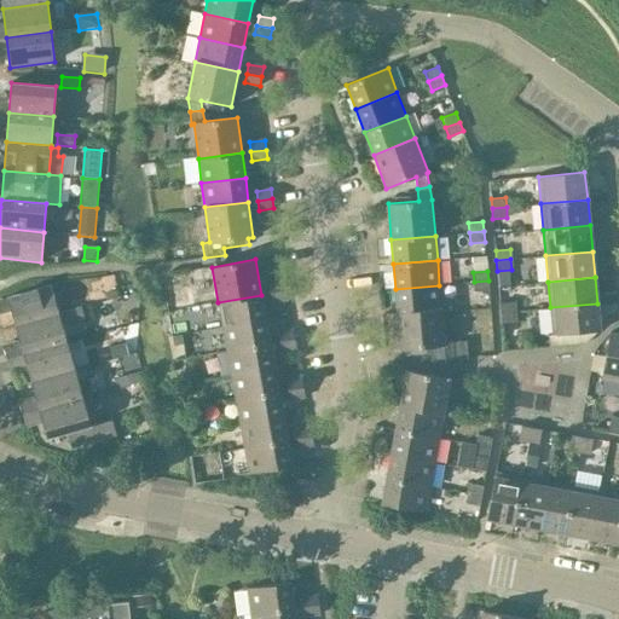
[(268,284),(271,293),(285,290),(284,281),(268,284)]
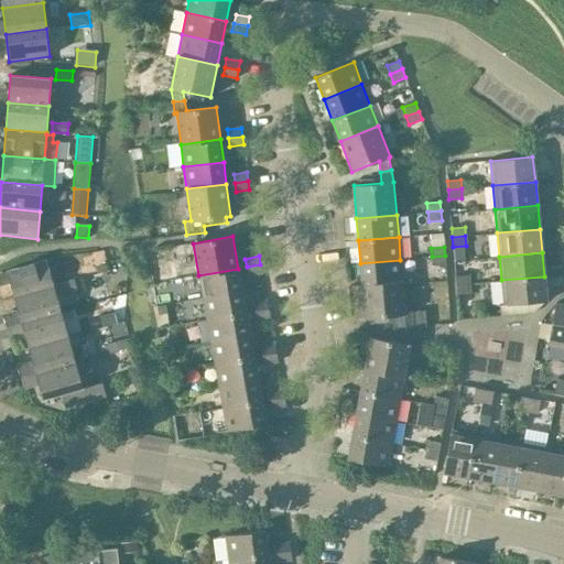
[(432,257),(432,267),(445,264),(445,256),(432,257)]
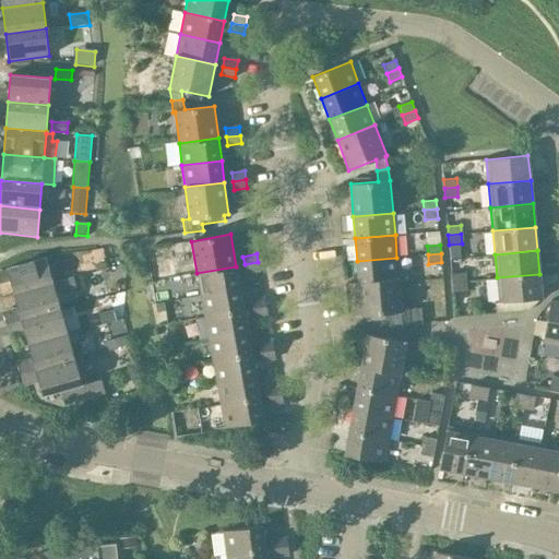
[(7,269),(13,295),(52,283),(46,257),(7,269)]
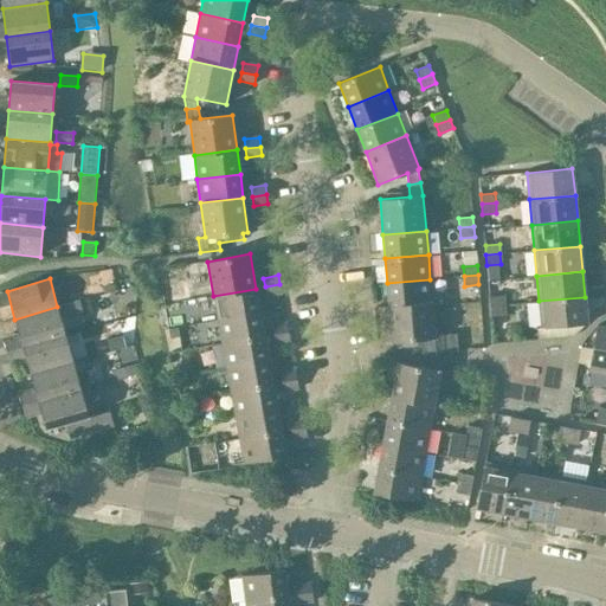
[(387,283),(388,307),(432,303),(430,279),(387,283)]
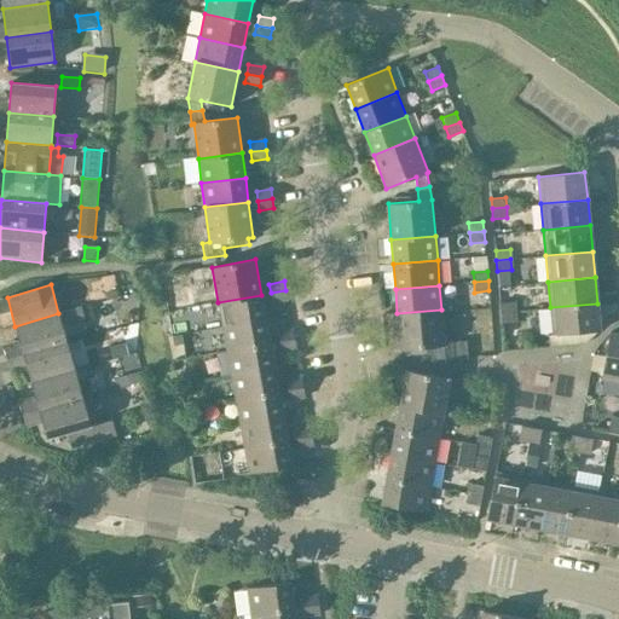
[(271,293),(272,302),(288,300),(285,290),(271,293)]
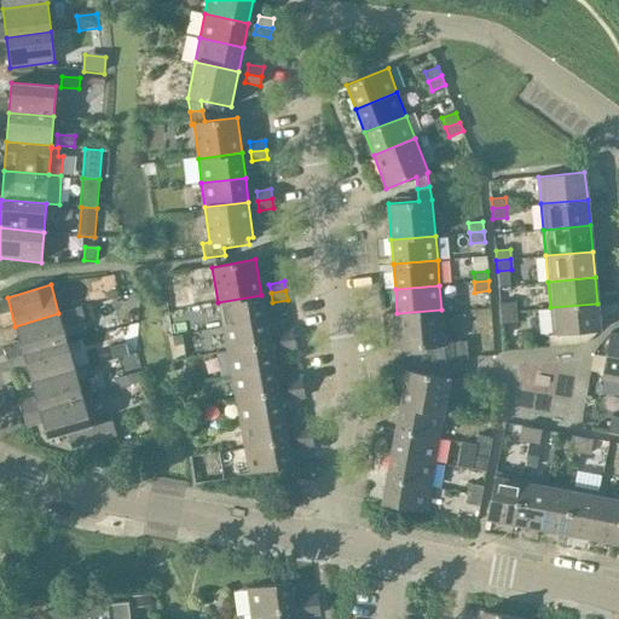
[(106,302),(119,299),(117,291),(104,295),(106,302)]
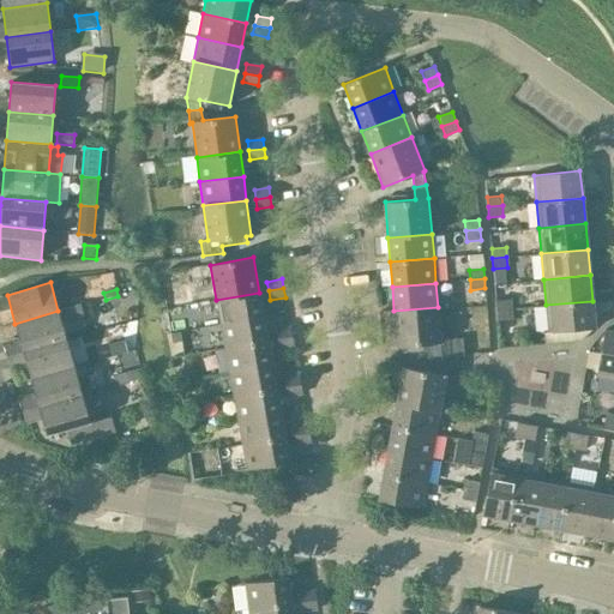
[(216,300),(221,324),(264,317),(259,293),(216,300)]
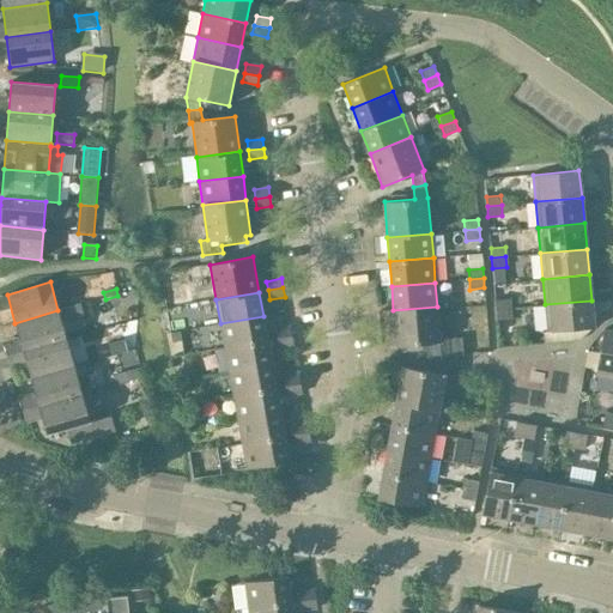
[(495,299),(496,310),(510,309),(509,298),(495,299)]
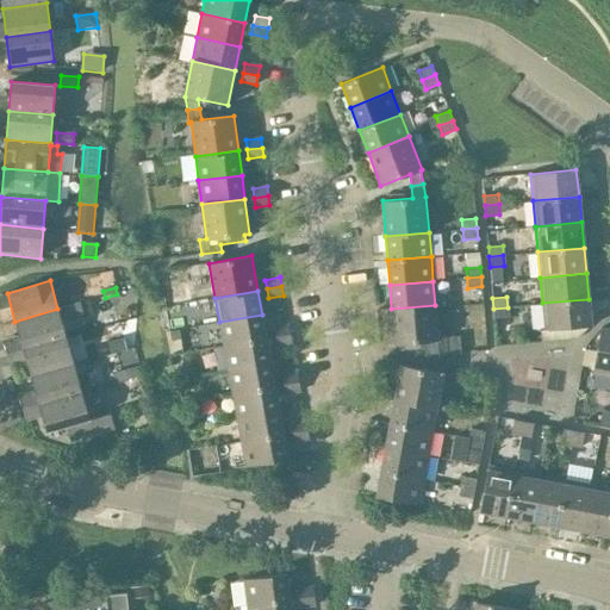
[(542,303),(545,330),(591,325),(589,299),(542,303)]
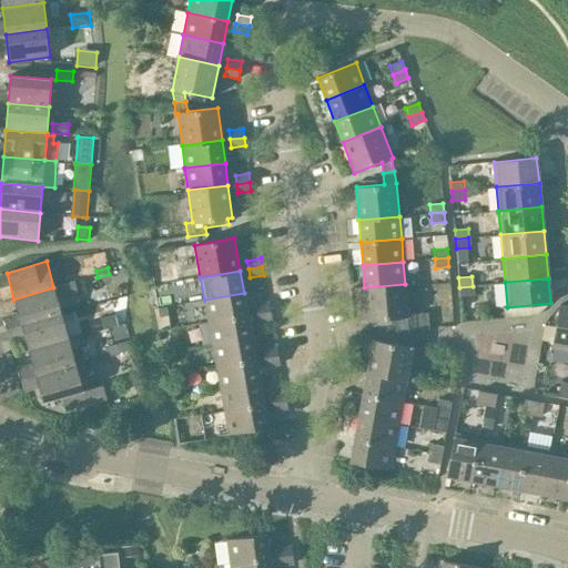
[(58,286),(61,296),(78,292),(74,282),(58,286)]
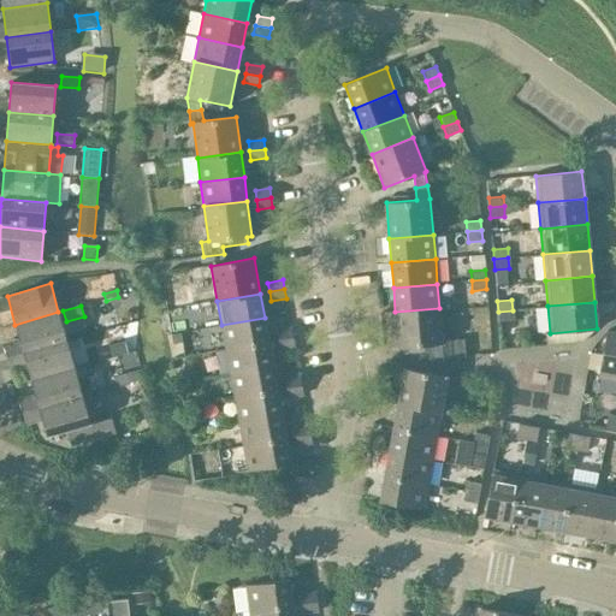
[(428,345),(430,360),(466,356),(463,339),(442,342),(439,308),(395,312),(398,348),(428,345)]
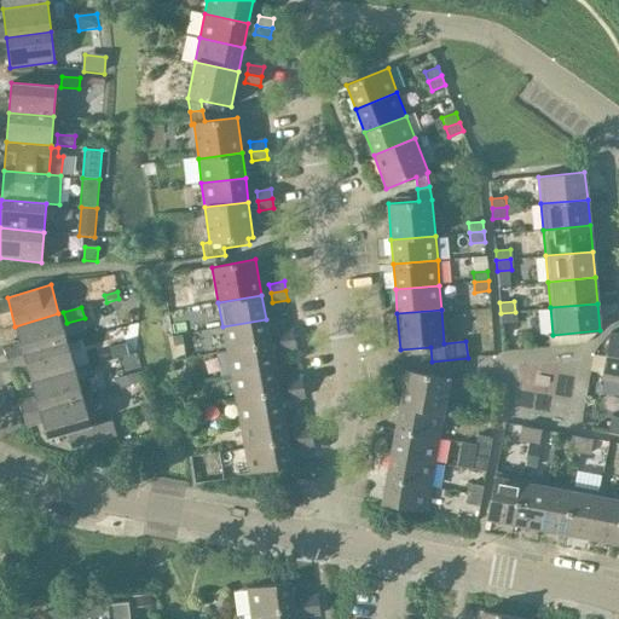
[(501,313),(502,323),(516,322),(515,312),(501,313)]
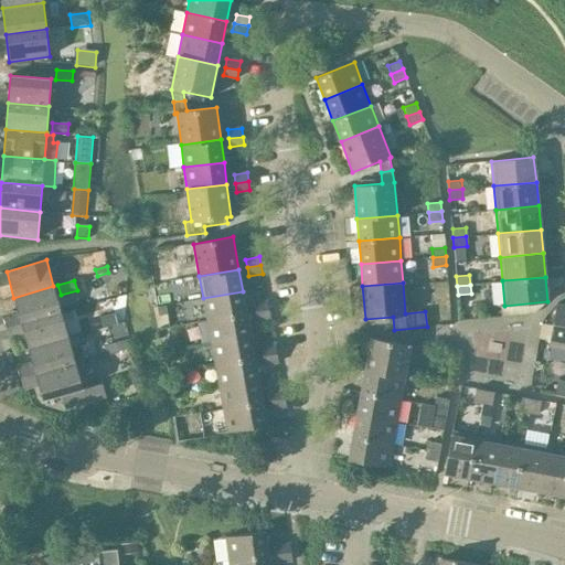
[(13,298),(21,323),(61,311),(53,286),(13,298)]
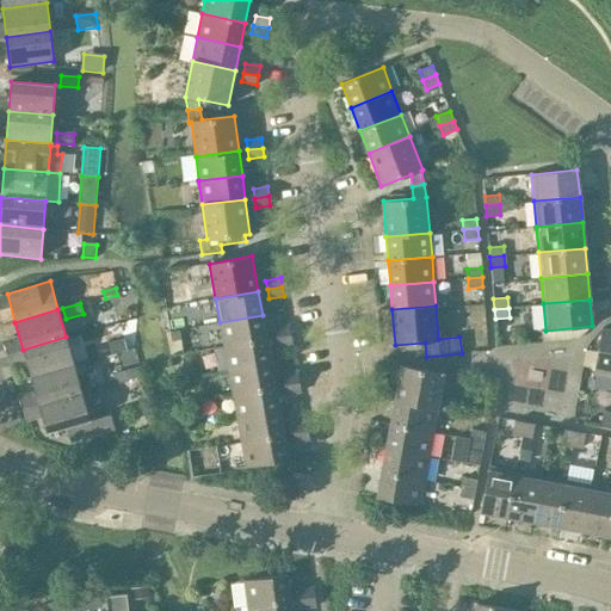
[(220,322),(224,346),(267,339),(263,315),(220,322)]
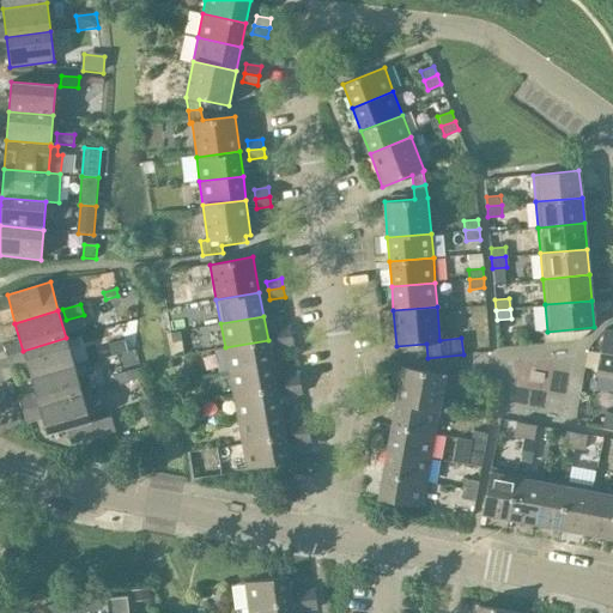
[(274,329),(277,339),(291,335),(290,326),(274,329)]
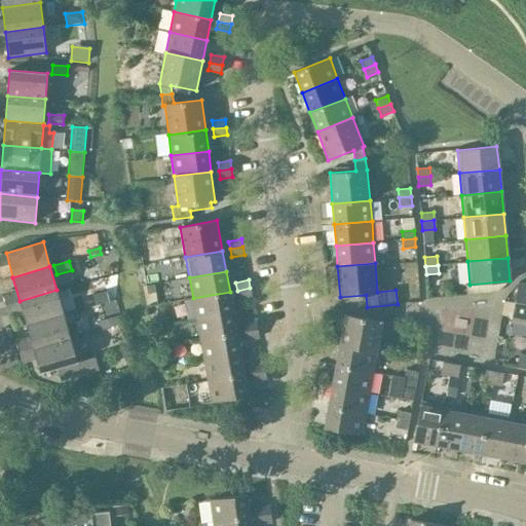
[(511,322),(525,324),(525,284),(518,283),(511,322)]
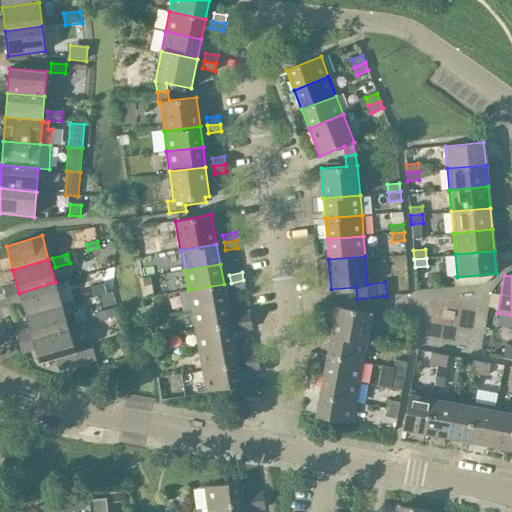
[(231,283),(232,290),(245,288),(243,280),(231,283)]
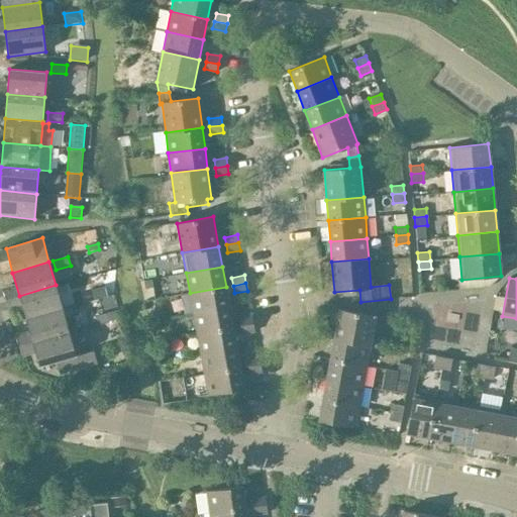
[(19,296),(26,319),(63,309),(56,285),(19,296)]
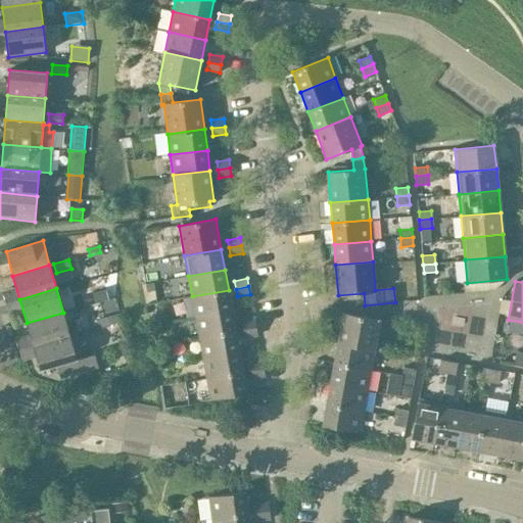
[(192,296),(195,317),(232,311),(229,290),(192,296)]
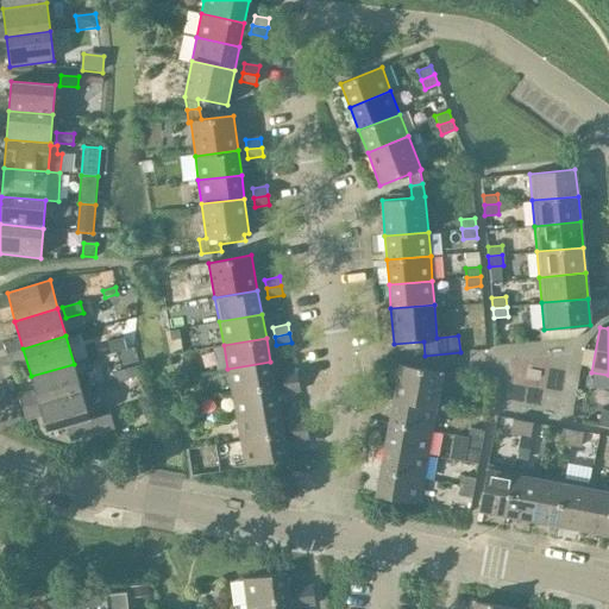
[(75,352),(79,362),(95,357),(93,347),(75,352)]
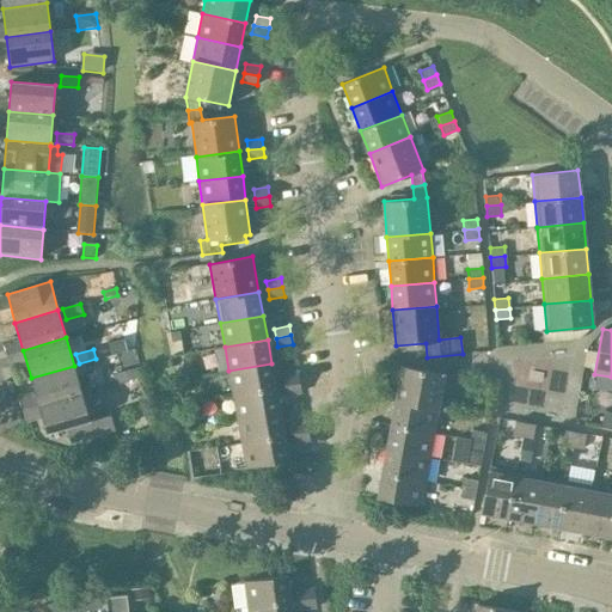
[(79,363),(81,374),(99,369),(96,359),(79,363)]
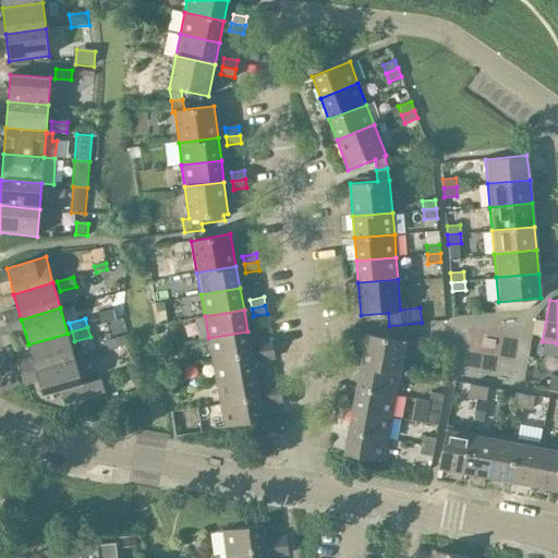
[(208,338),(213,360),(252,353),(247,331),(208,338)]
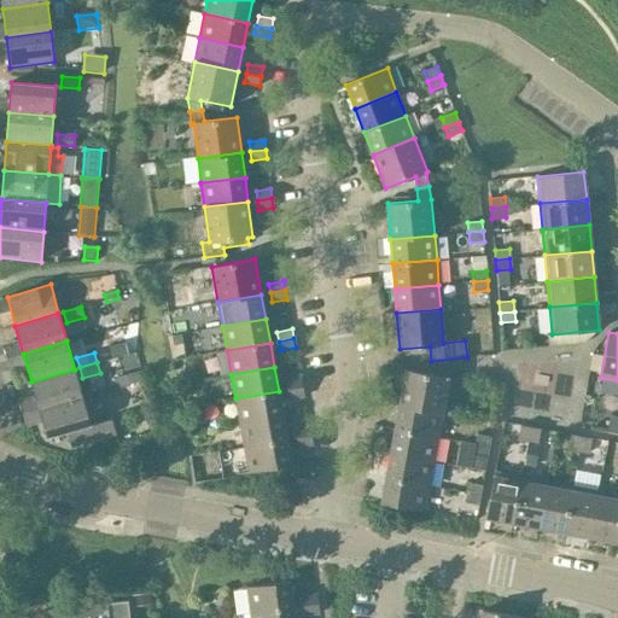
[(31,382),(39,409),(82,397),(75,369),(31,382)]
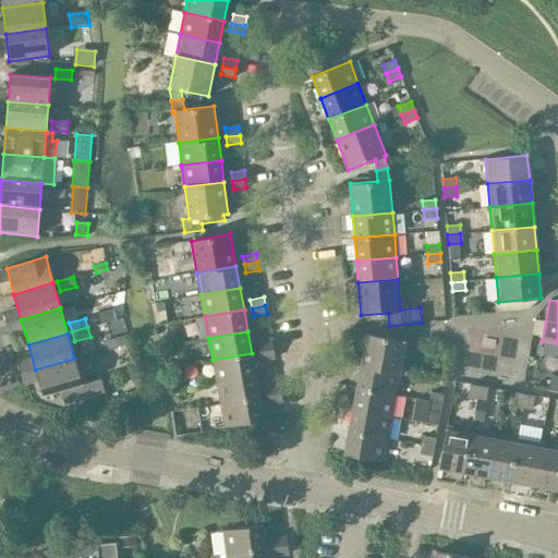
[(360,366),(399,373),(405,341),(366,334),(360,366)]
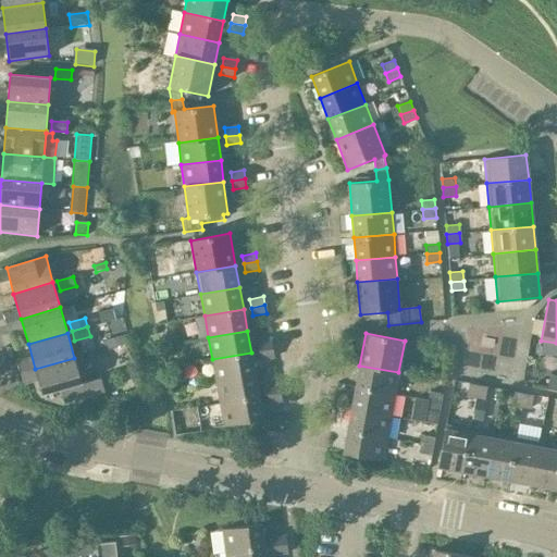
[(108,350),(127,345),(125,335),(106,339),(108,350)]
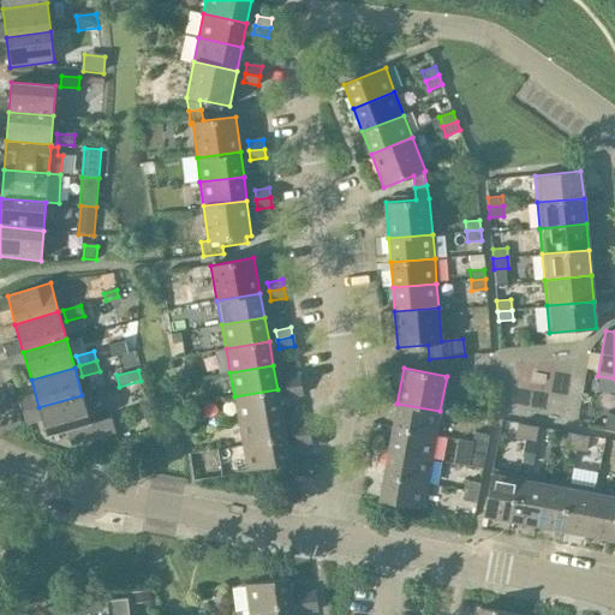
[(285,378),(286,388),(302,384),(299,376),(285,378)]
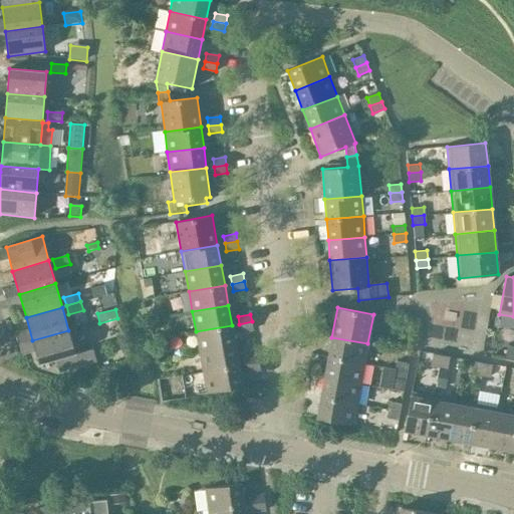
[(239,324),(240,331),(253,329),(252,321),(239,324)]
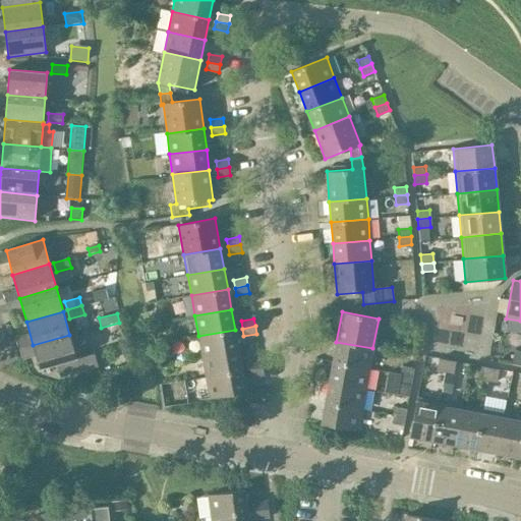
[(198,336),(203,357),(239,350),(235,330),(198,336)]
